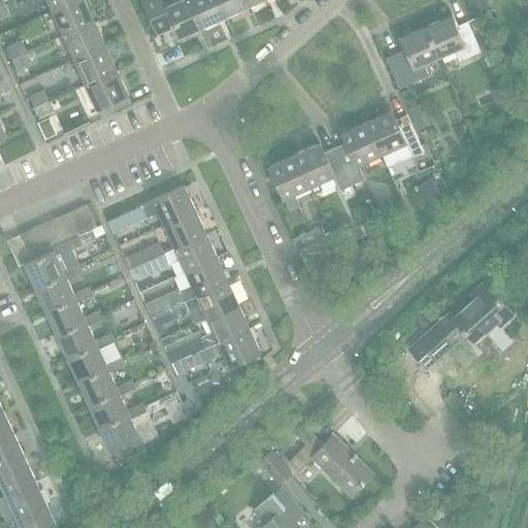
[(78,0),(48,0),(54,11),(78,0)]
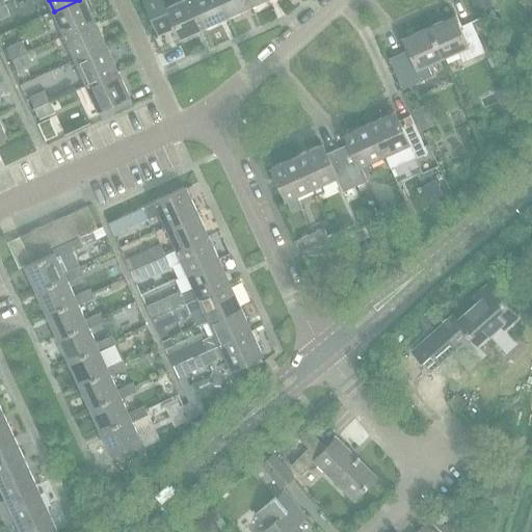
[(96,22),(85,0),(79,0),(54,11),(65,35),(96,22)]
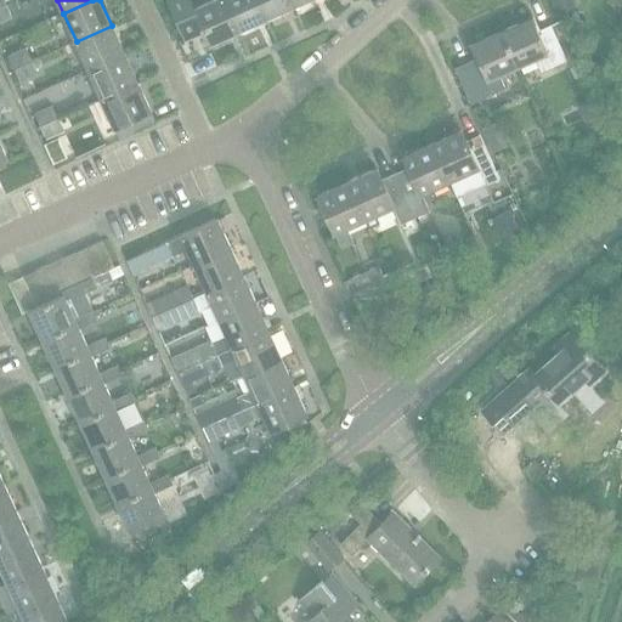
[(193,9),(190,0),(165,0),(180,29),(184,39),(203,30),(193,9)]
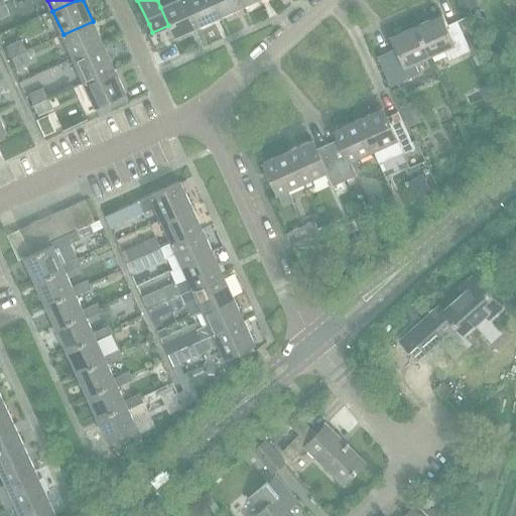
[(198,27),(185,0),(177,0),(161,8),(174,37),(198,27)]
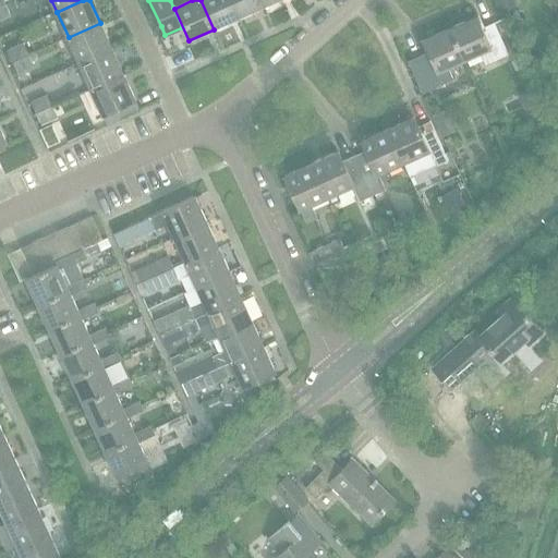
[(231,0),(201,0),(214,29),(240,17),(231,0)]
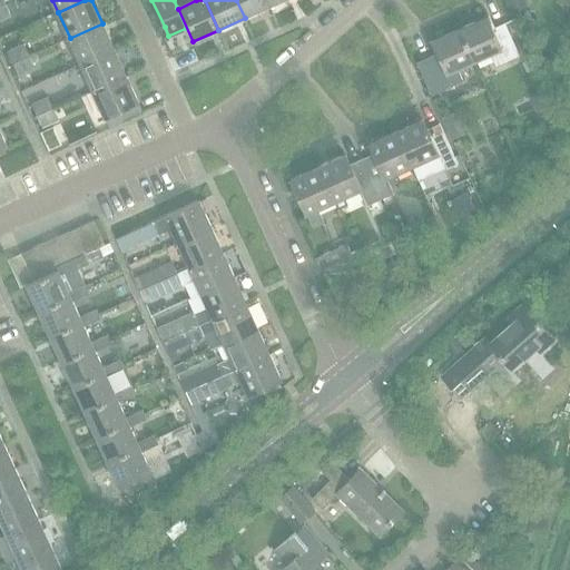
[(271,6),(267,0),(236,0),(245,18),(271,6)]
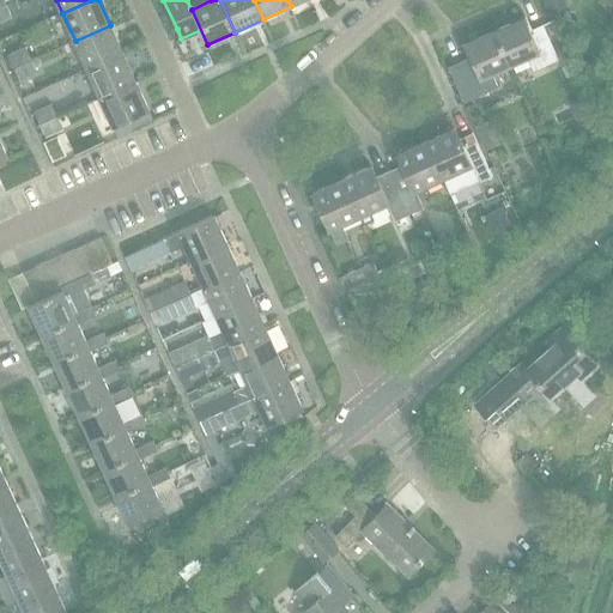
[(0,20),(11,17),(6,5),(0,6),(0,20)]
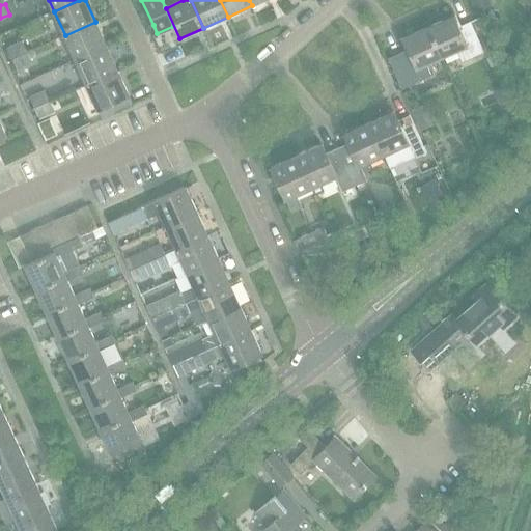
[(453,16),(427,27),(441,57),(466,47),(470,57),(483,52),(469,21),(457,26),(453,16)]
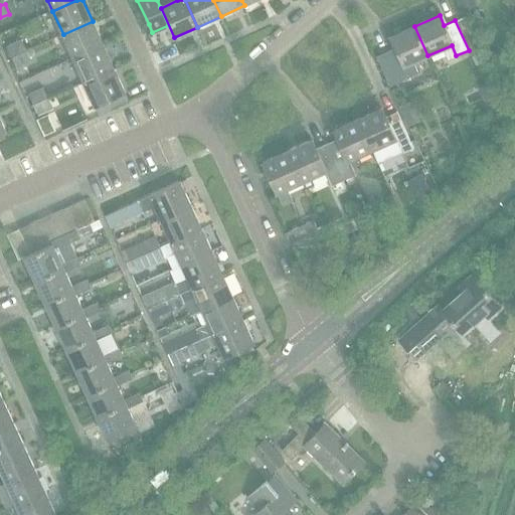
[(104,45),(93,21),(63,34),(74,59),(104,45)]
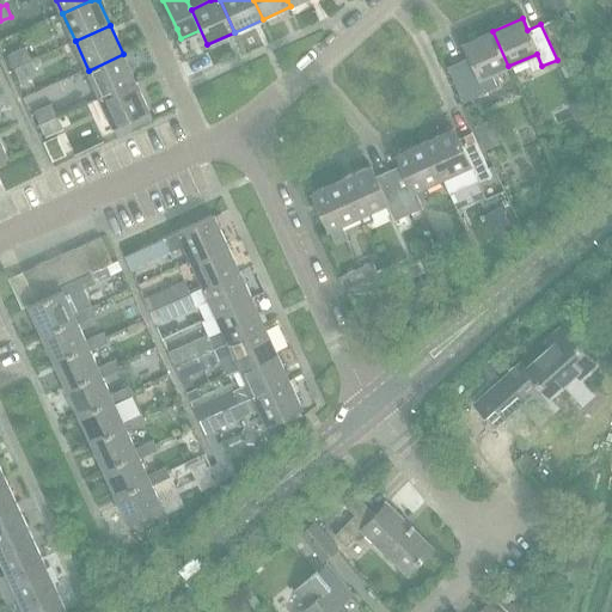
[(454,63),(446,67),(461,102),(461,103),(463,102),(470,98),(485,92),(497,86),(491,74),(508,66),(493,31),(463,44),(467,57),(454,63)]
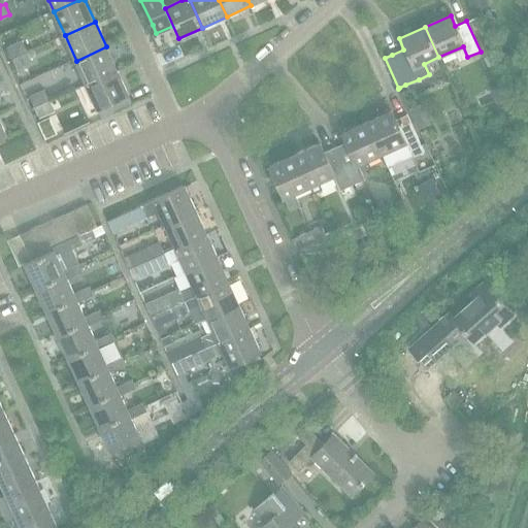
[(6,46),(12,59),(28,53),(22,39),(6,46)]
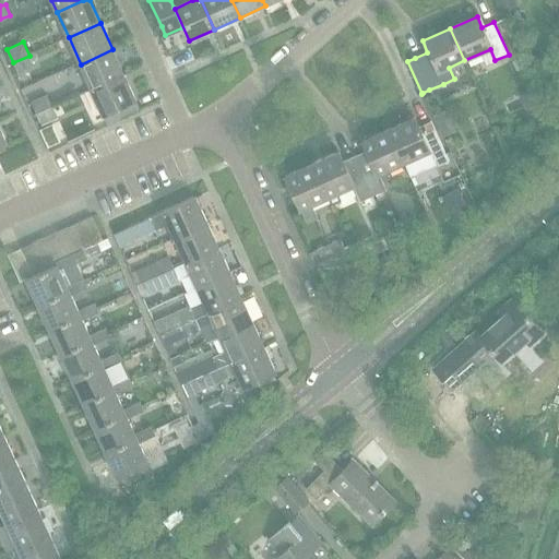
[(125,75),(113,49),(81,64),(92,90),(125,75)]
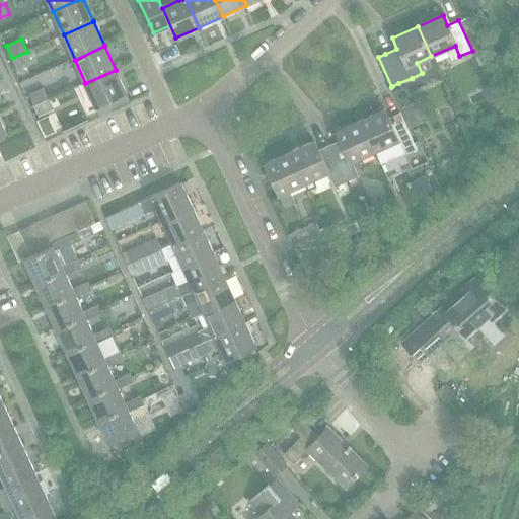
[(31,61),(27,52),(12,58),(17,68),(31,61)]
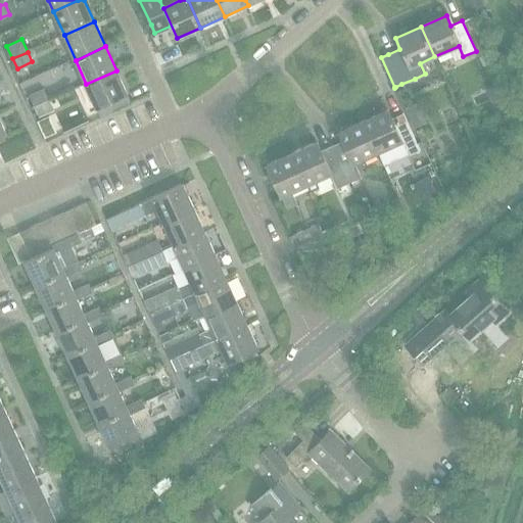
[(127,94),(116,70),(86,84),(97,107),(127,94)]
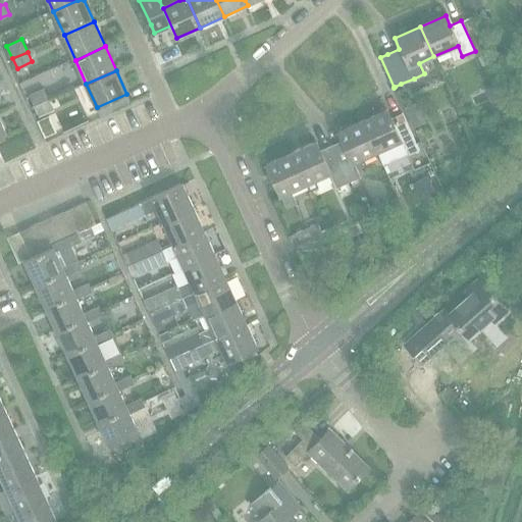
[(30,94),(35,107),(49,101),(43,88),(30,94)]
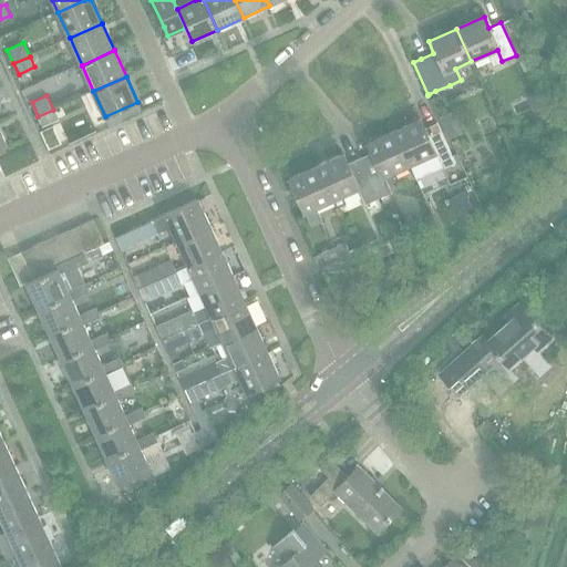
[(58,120),(53,110),(38,116),(42,126),(58,120)]
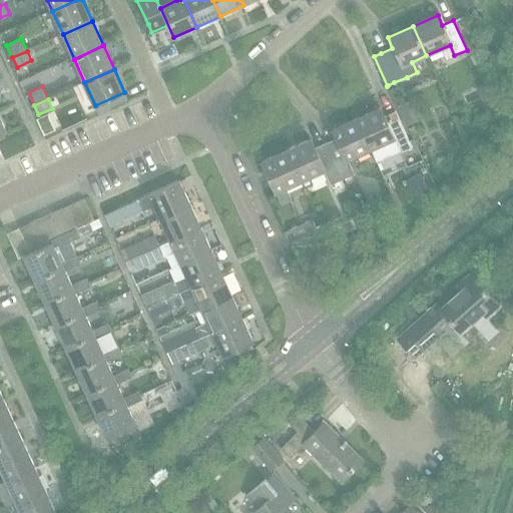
[(400,152),(412,147),(395,111),(384,116),(380,107),(357,117),(371,148),(393,138),(400,152)]
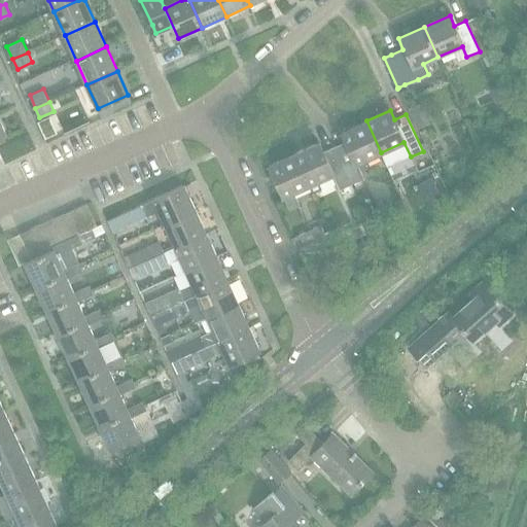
[(356,164),(381,152),(366,120),(341,133),(345,142),(335,147),(351,184),(363,178),(356,164)]
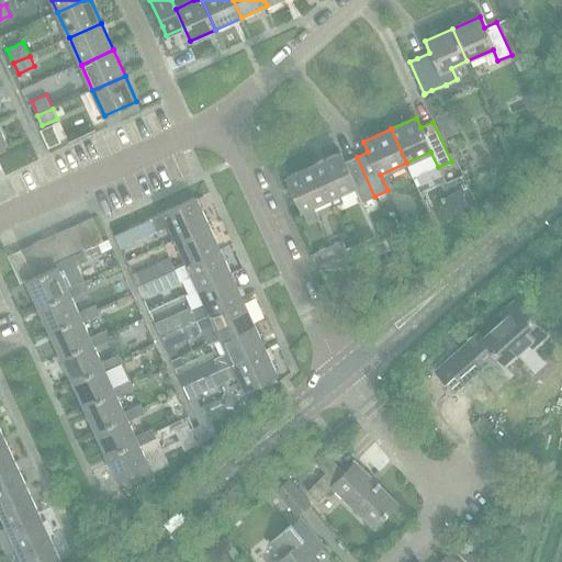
[(339,153),(315,165),(330,199),(334,205),(343,201),(339,194),(355,187),(361,202),(374,197),(357,157),(345,161),(339,153)]
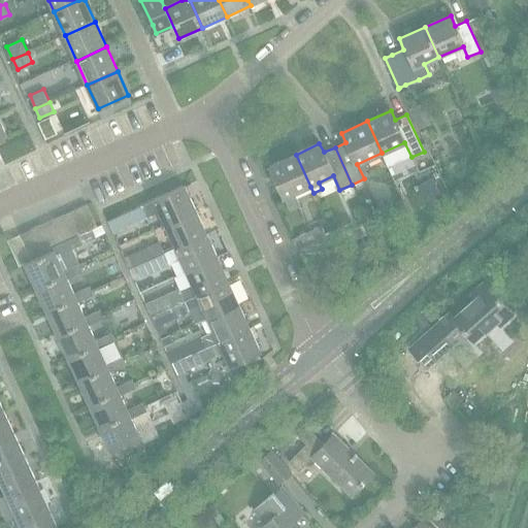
[(296,155),(269,166),(284,198),(290,209),(299,205),(294,194),(310,187),(296,155)]
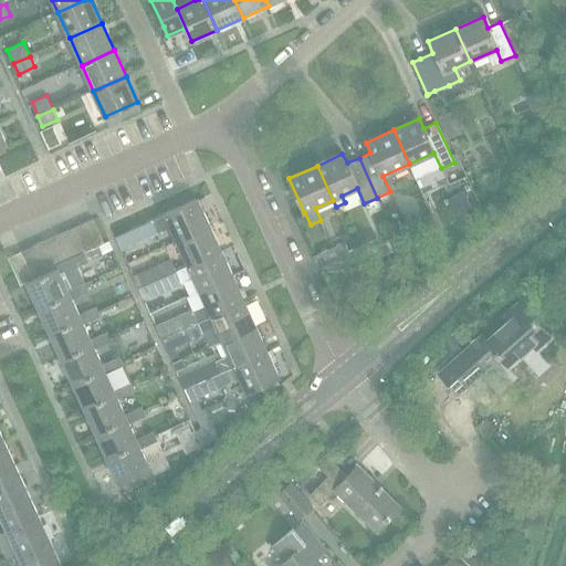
[(199,199),(166,215),(114,238),(121,250),(158,233),(158,232),(170,226),(177,241),(211,226),(199,199)]
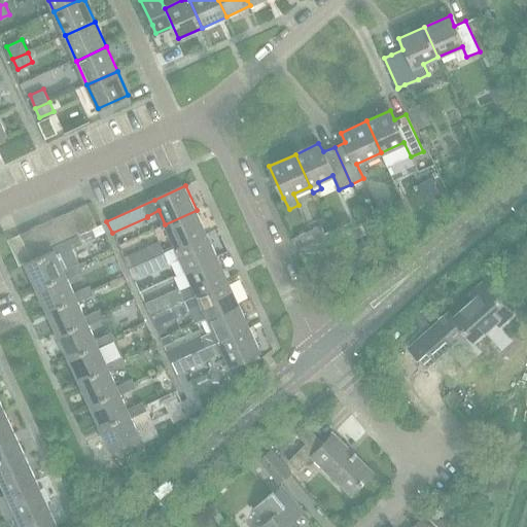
[(76,209),(85,232),(98,226),(88,204),(76,209)]
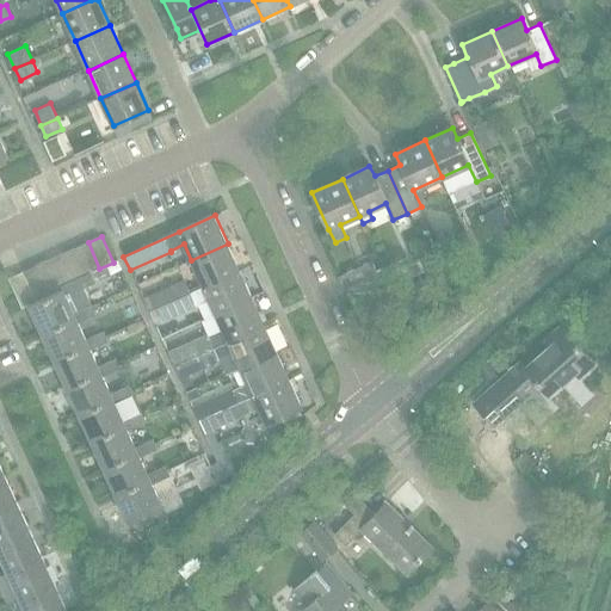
[(88,242),(75,248),(86,275),(99,269),(88,242)]
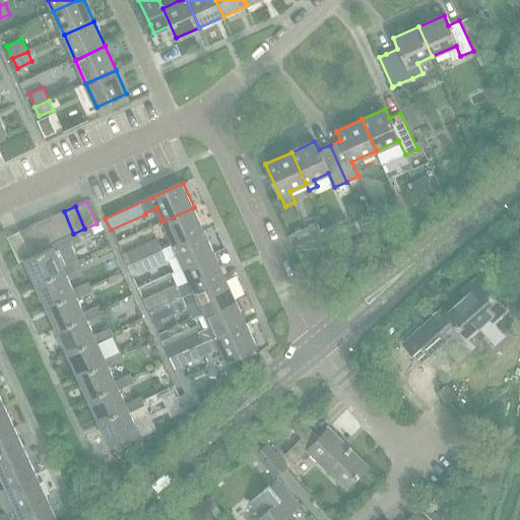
[(203,230),(194,207),(163,221),(173,243),(203,230)]
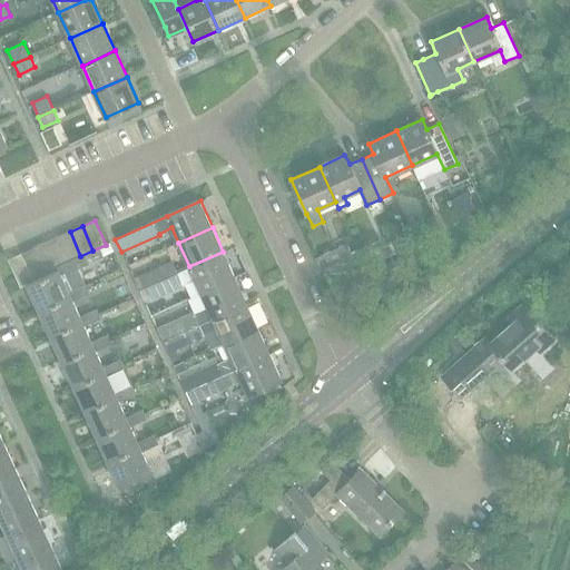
[(80,256),(70,232),(58,237),(69,261),(74,258),(80,256)]
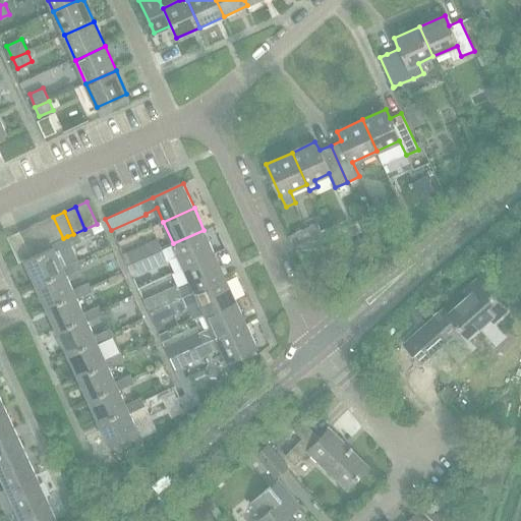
[(53,217),(42,222),(52,243),(53,243),(63,238),(53,217)]
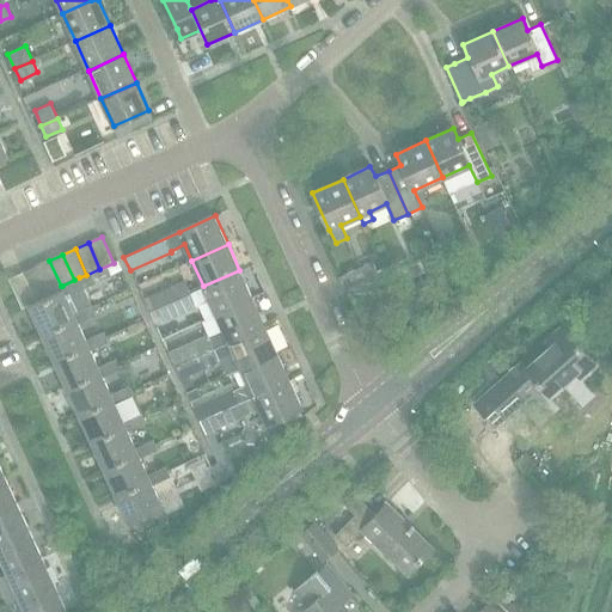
[(61,286),(49,261),(36,267),(49,297),(63,289),(62,286),(61,286)]
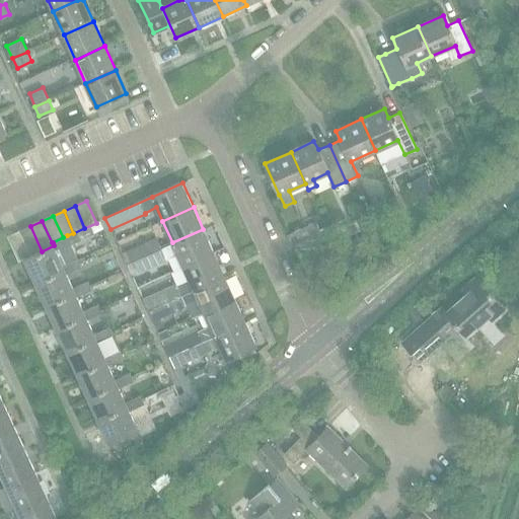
[(292,246),(320,233),(315,222),(287,235),(292,246)]
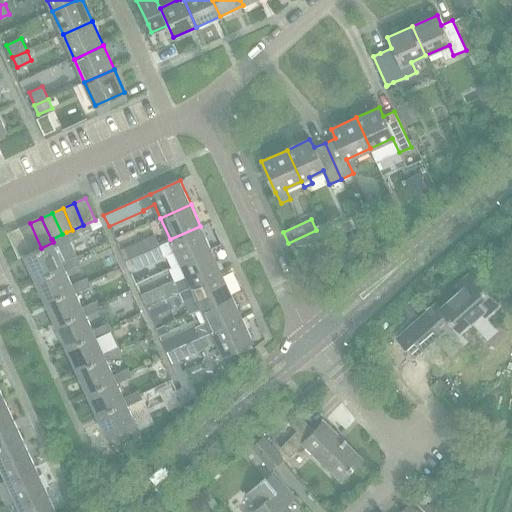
[(30,223),(19,227),(30,252),(41,248),(30,223)]
